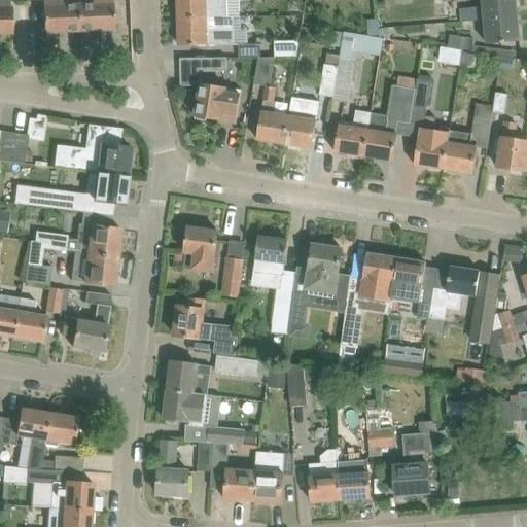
[(42,0),(44,32),(62,31),(60,0),(42,0)]
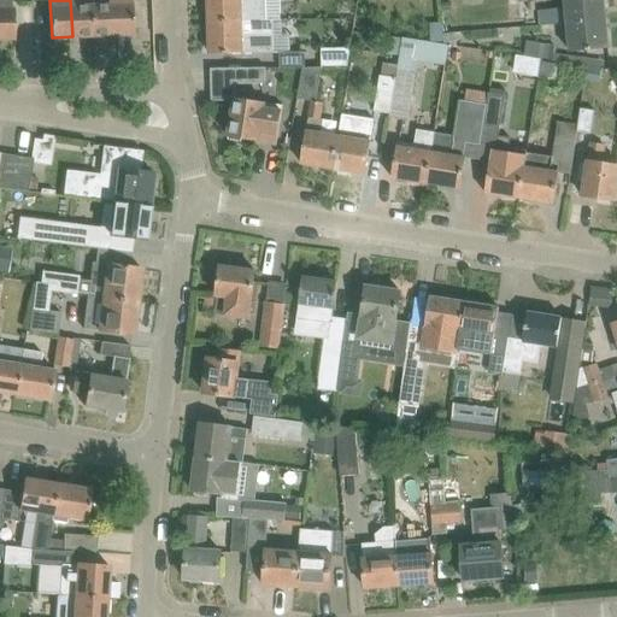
[(92,5),(90,0),(90,5),(75,5),(74,0),(70,0),(72,36),(78,36),(93,36),(92,5)]
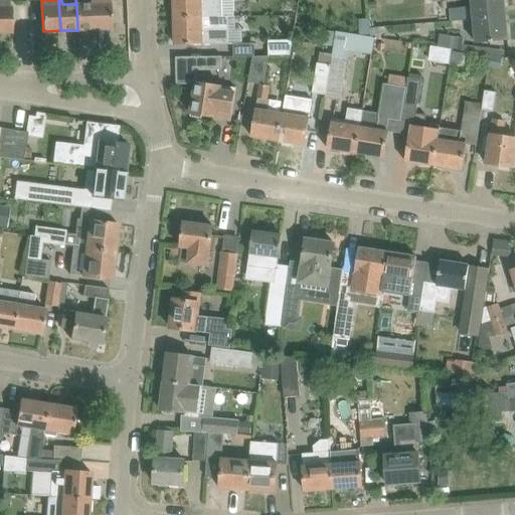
[(75,0),(76,4),(77,30),(95,29),(93,0),(75,0)]
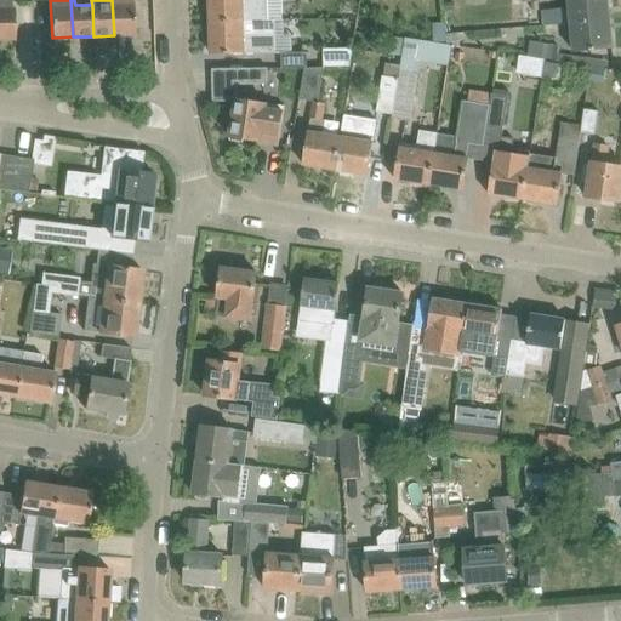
[(132,0),(112,0),(114,35),(135,35),(132,0)]
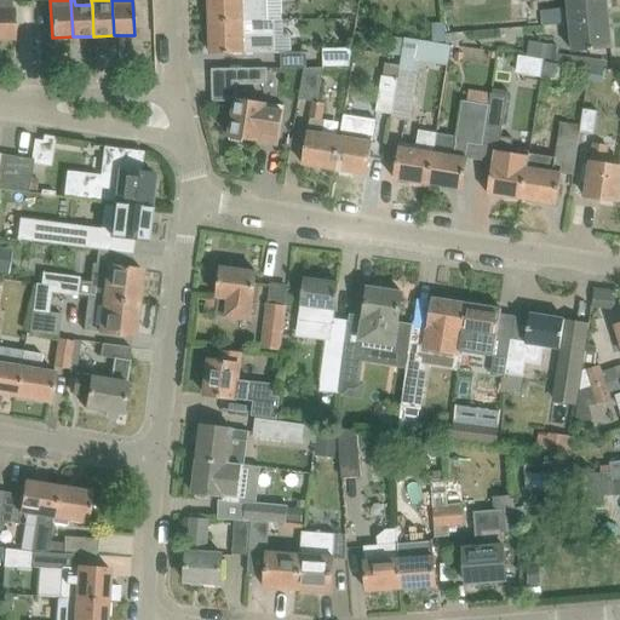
[(210,0),(211,22),(262,21),(268,21),(267,0),(210,0)]
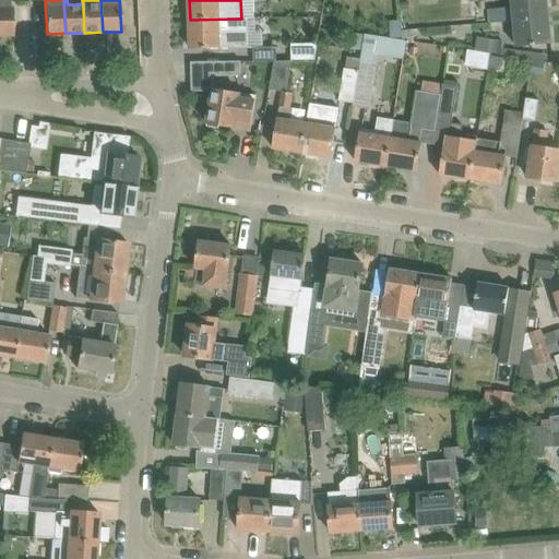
[(511,0),(514,21),(549,18),(547,0),(511,0)]
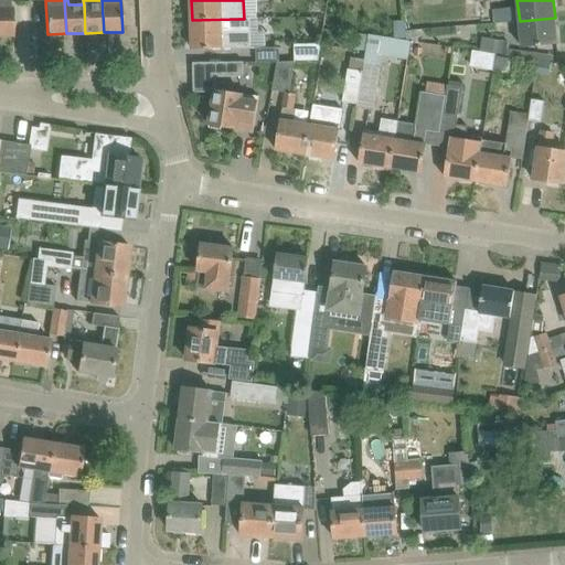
[(0,35),(13,35),(12,8),(11,8),(11,1),(1,2),(0,1),(0,35)]
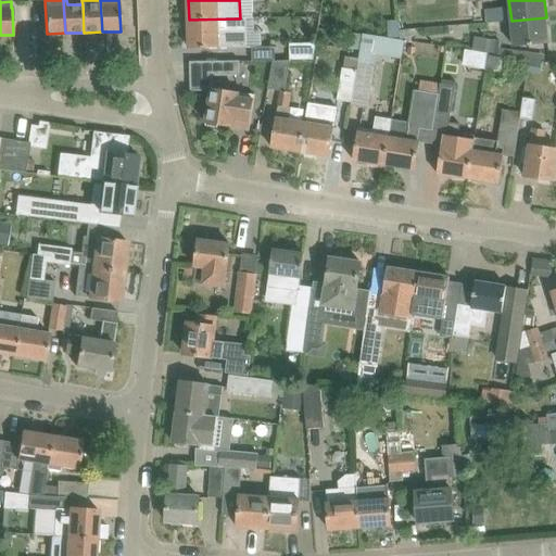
[(235,19),(189,20),(190,49),(212,49),(218,48),(247,48),(247,17),(240,19),(235,19)]
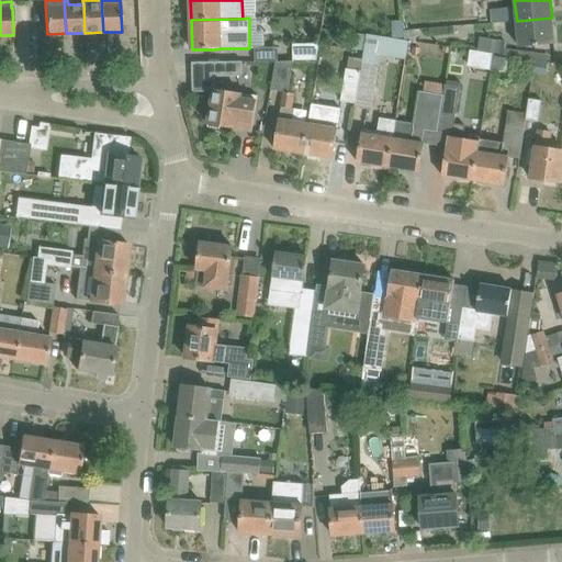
[(552,18),(517,21),(519,47),(554,44),(552,18)]
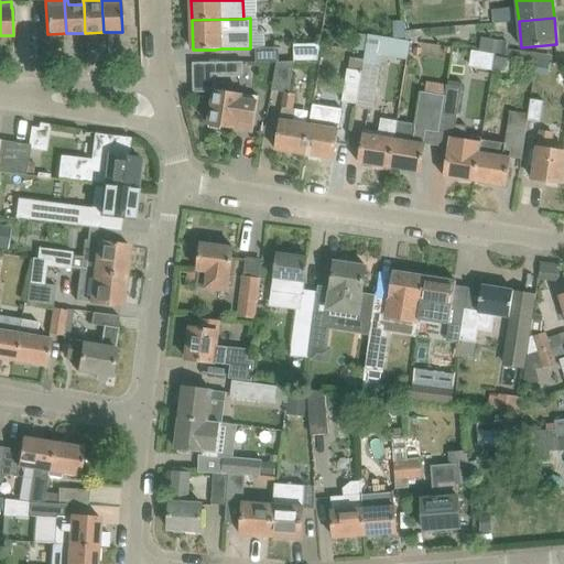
[(365,56),(362,72),(357,105),(356,107),(373,110),(380,67),(382,56),(407,61),(408,54),(409,42),(368,35),(367,40),(365,55),(365,56)]
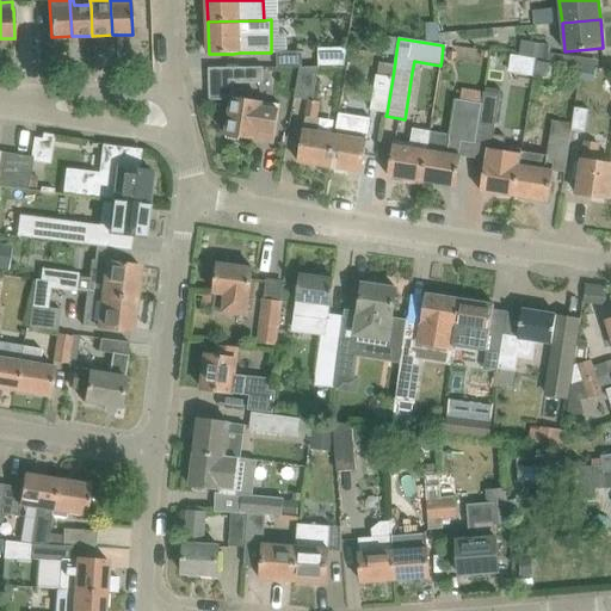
[(383,59),(395,60),(397,43),(387,42),(383,59)]
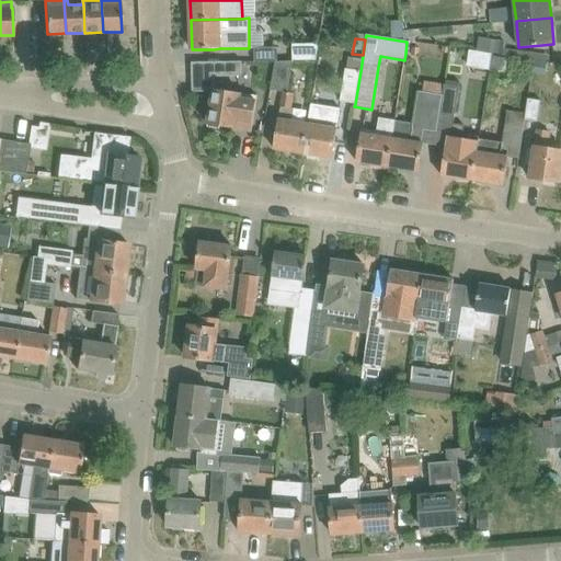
[(504,42),(478,38),(477,50),(503,55),(502,56),(529,60),(530,52),(504,49),(504,42)]
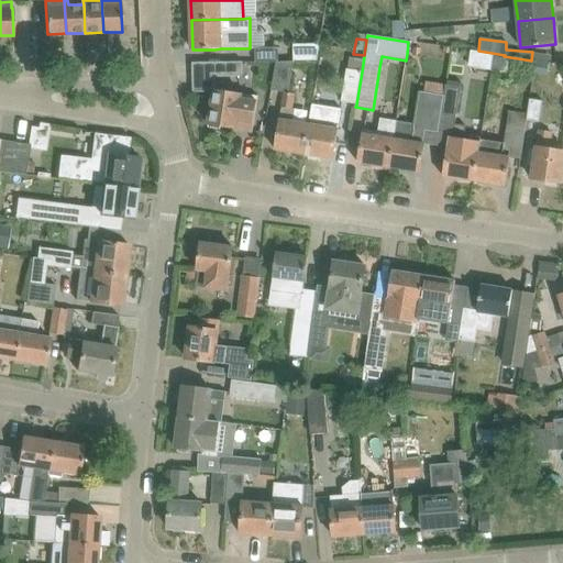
[(450,59),(452,47),(408,42),(407,54),(419,55),(450,59)]
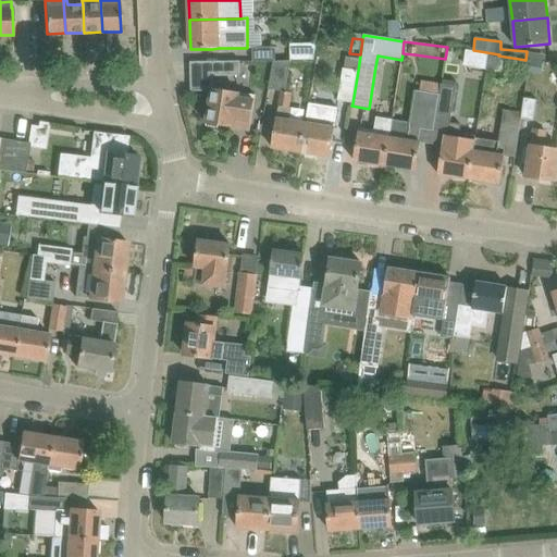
[(289,44),(291,60),(291,61),(313,60),(317,44),(289,44)]
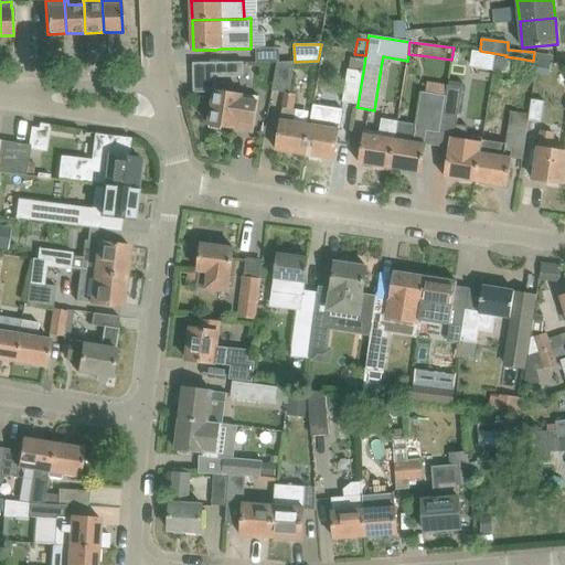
[(256,48),(256,62),(277,62),(279,62),(279,48),(256,48)]
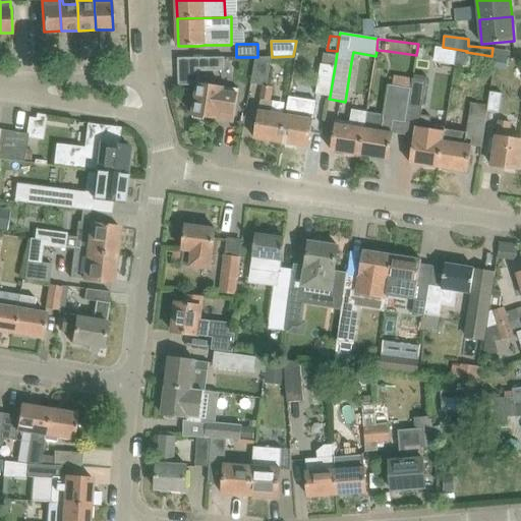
[(456,67),(456,66),(459,53),(438,49),(436,64),(456,67)]
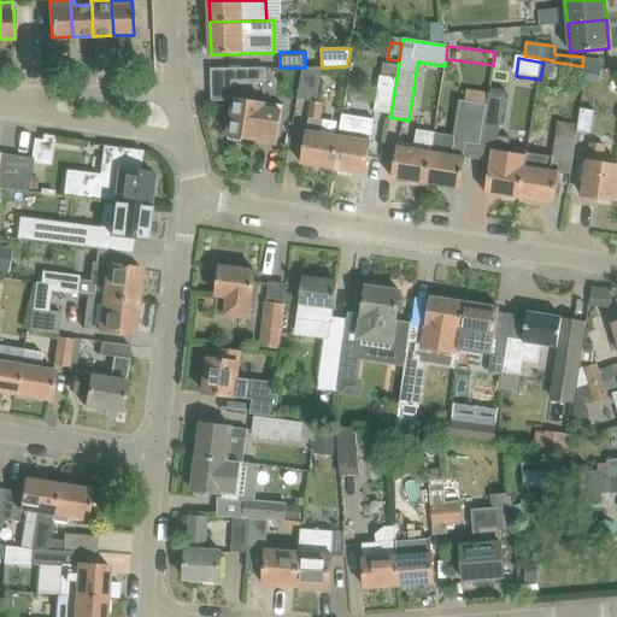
[(540,78),(557,81),(560,65),(544,63),(540,78)]
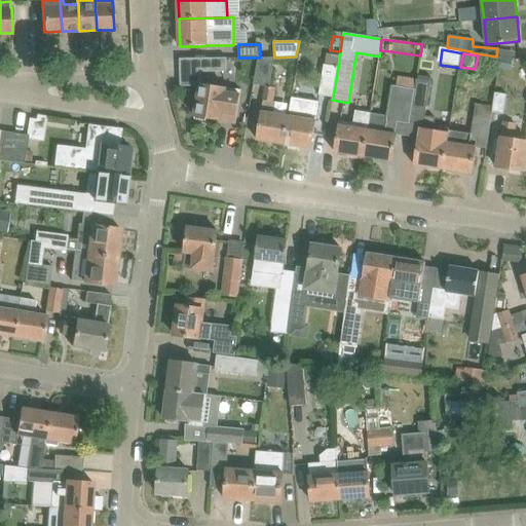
[(501,55),(499,66),(512,68),(513,58),(501,55)]
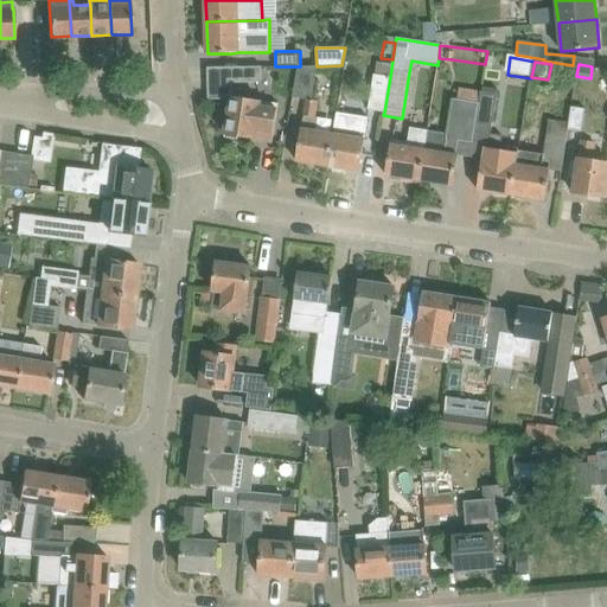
[(300,66),(298,66),(293,97),(306,100),(304,116),(315,117),(318,102),(311,101),(317,66),(317,65),(300,66)]
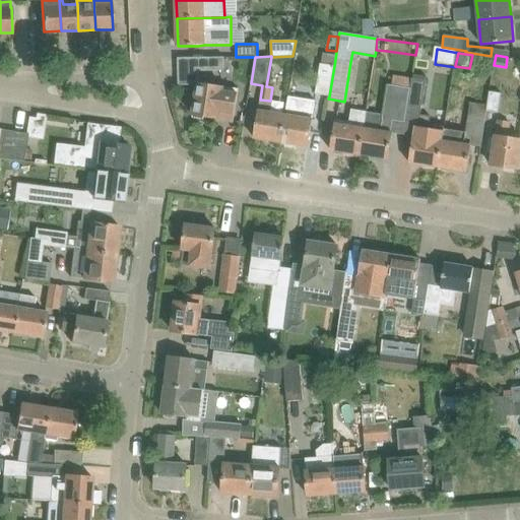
[(197,85),(193,116),(234,122),(239,89),(199,82),(199,71),(224,70),(224,57),(178,58),(179,85),(197,85)]
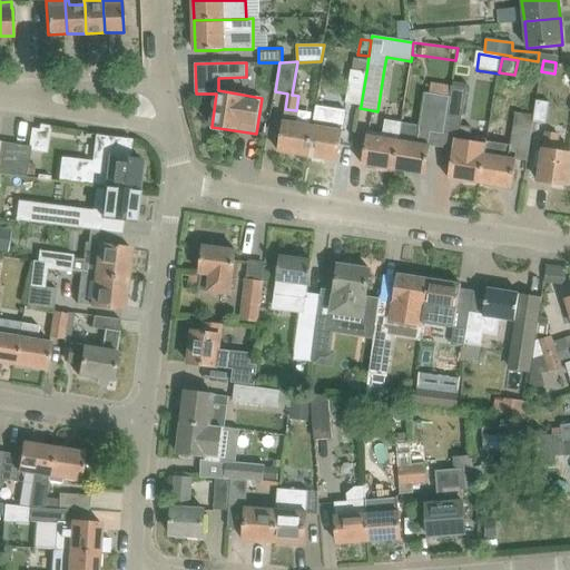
[(366,72),(351,70),(345,102),(361,106),(366,72)]
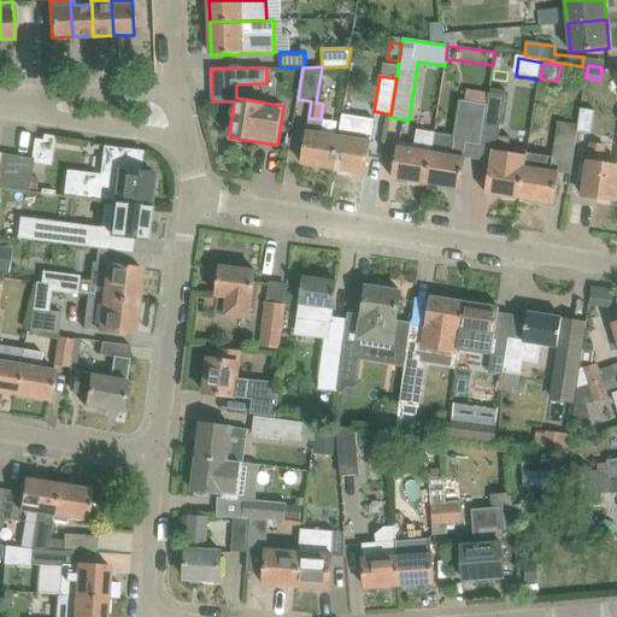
[(466,158),(468,144),(481,146),(487,105),(462,100),(460,109),(456,142),(434,139),(432,153),(427,183),(460,189),(466,158)]
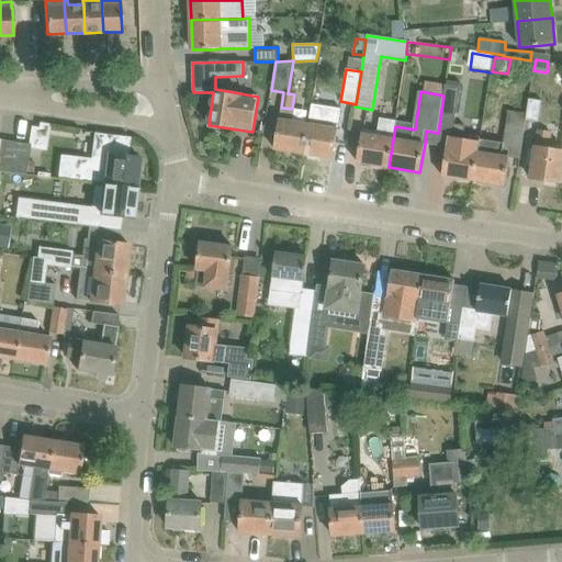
[(529,99),(526,120),(539,122),(542,101),(529,99)]
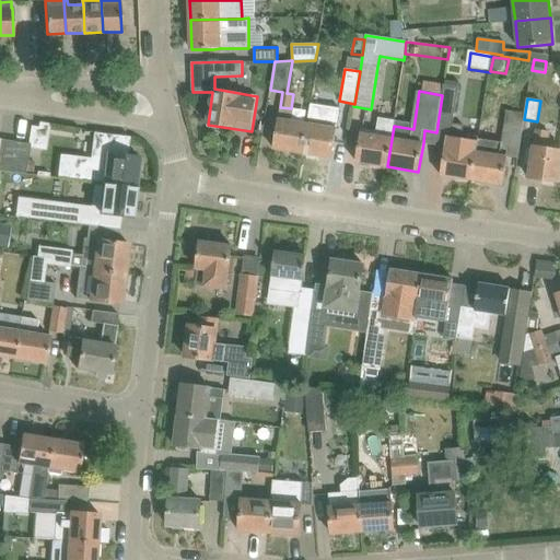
[(478,139),(471,181),(503,185),(508,156),(517,159),(523,127),(522,127),(524,113),(506,111),(501,142),(478,139)]
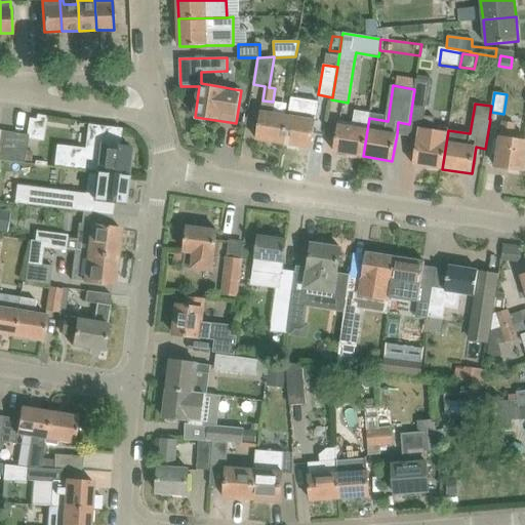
[(353,123),(338,121),(333,152),(363,156),(367,130),(369,118),(370,113),(355,111),(353,123)]
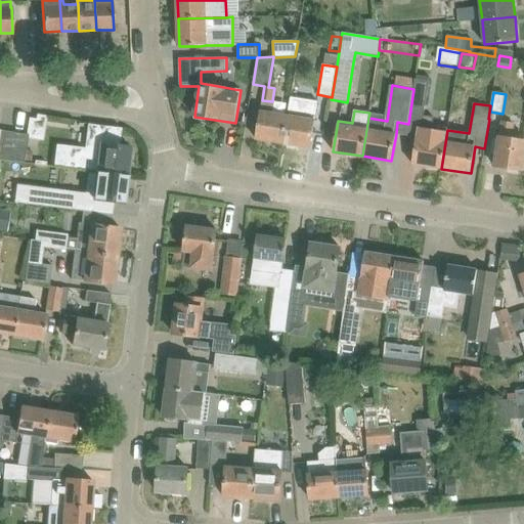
[(260,112),(256,139),(284,143),(288,117),(260,112)]
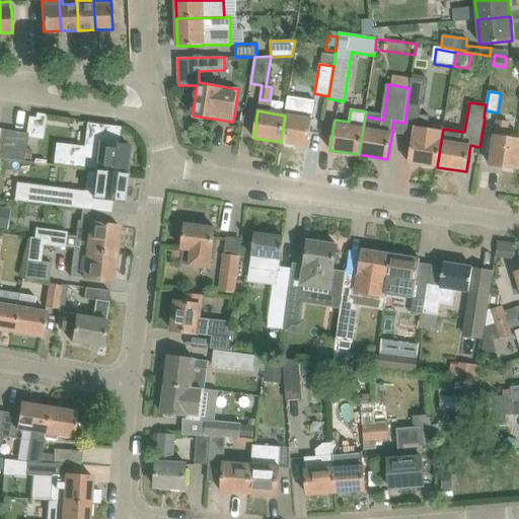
[(285,116),(281,142),(307,146),(312,120),(285,116)]
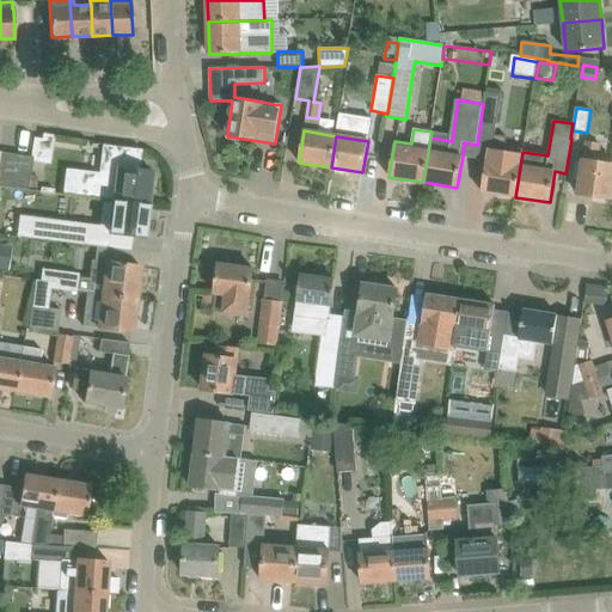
[(577,164),(575,178),(580,179),(579,195),(610,200),(611,187),(611,164),(598,163),(600,144),(586,141),(585,141),(581,164),(577,164)]
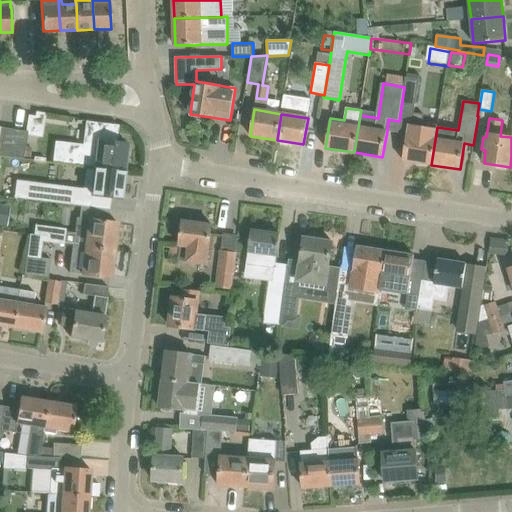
[(437,127),(438,125),(409,120),(403,160),(431,165),(437,127)]
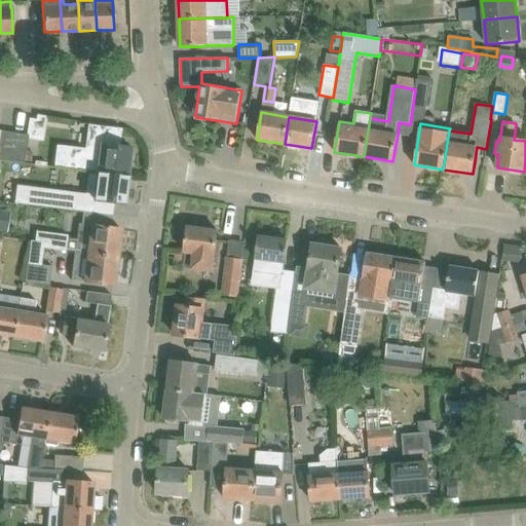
[(57,145),(54,166),(57,167),(75,170),(89,172),(127,176),(130,147),(119,146),(121,128),(95,125),(88,124),(85,148),(57,145)]
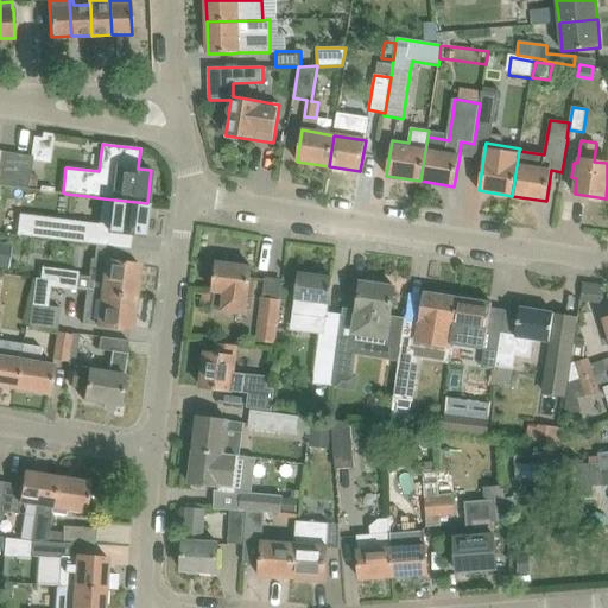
[(0,184),(27,188),(31,154),(0,150),(0,184)]
